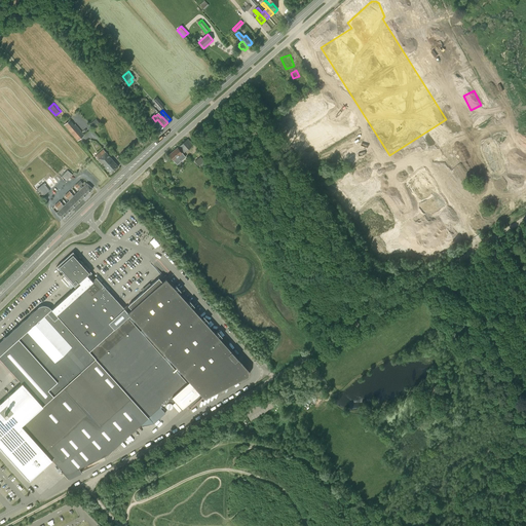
[(100,122),(96,119),(89,124),(92,128),(100,122)]
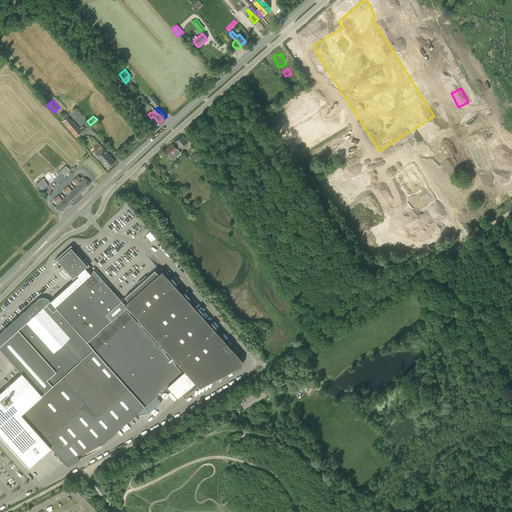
[(73,121),(72,121),(68,117),(62,122),(76,137),(82,132),(73,121)]
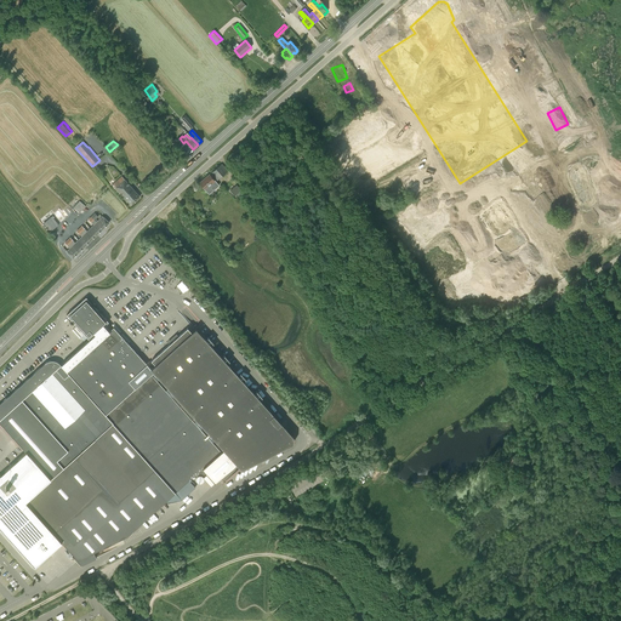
[(222,164),(218,166),(211,174),(217,181),(228,171),(222,164)]
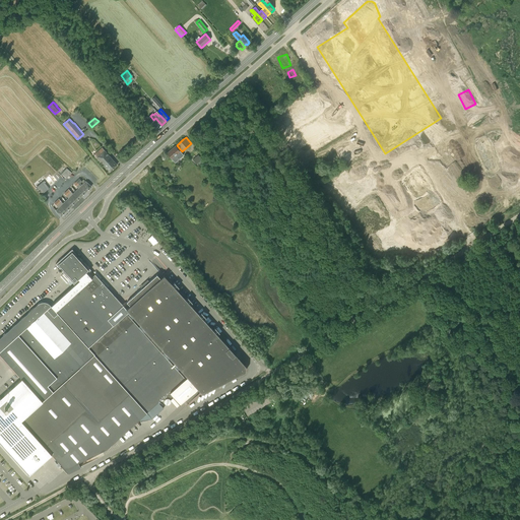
[(337,151),(342,161),(370,147),(364,137),(337,151)]
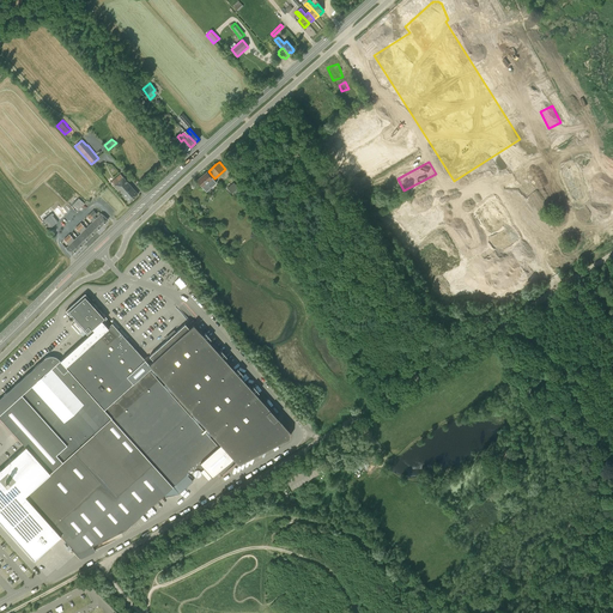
[(198,181),(206,192),(216,183),(207,173),(198,181)]
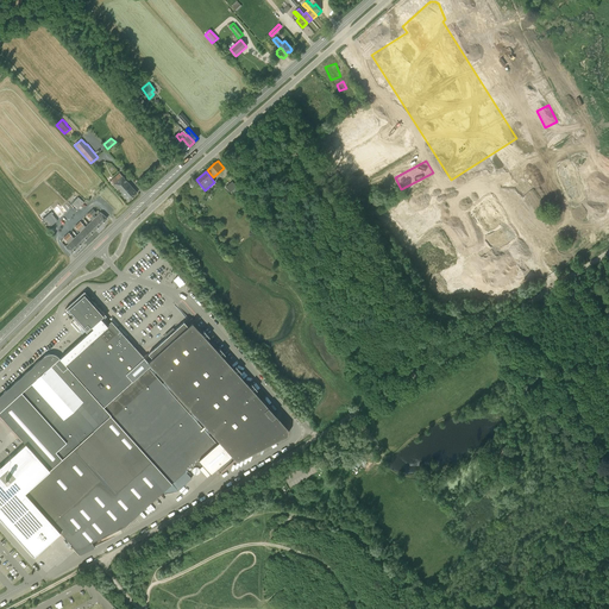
[(111,181),(129,200),(137,193),(119,174),(111,181)]
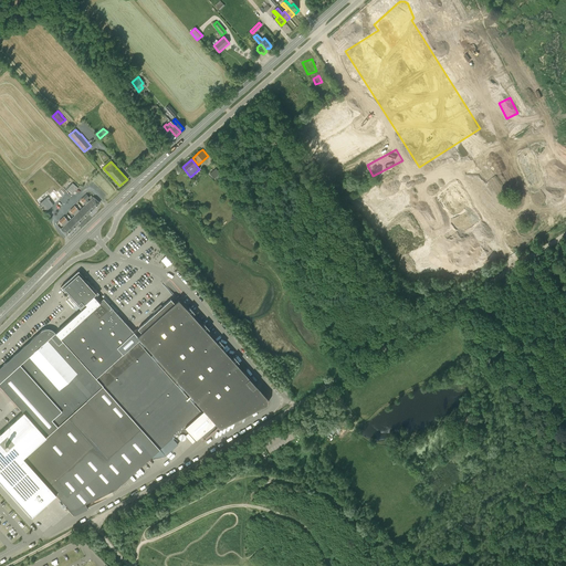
[(219,175),(220,174),(216,168),(212,171),(211,169),(209,171),(211,173),(209,174),(213,179),(216,177),(217,179),(221,176),(219,175)]
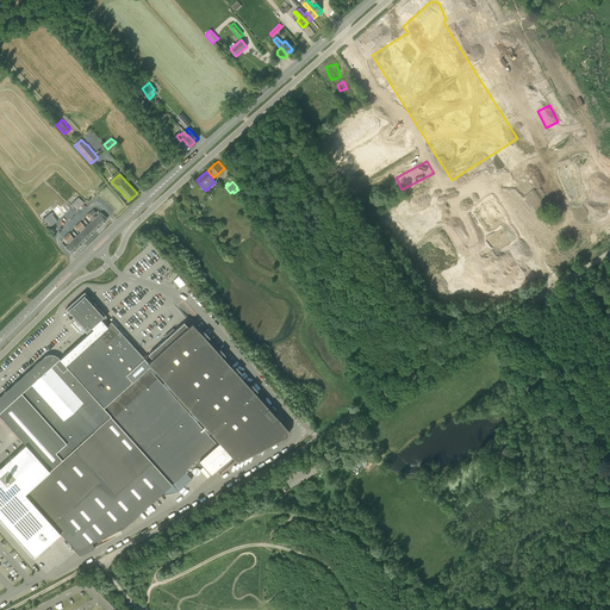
[(78,198),(73,204),(79,210),(83,203),(78,198)]
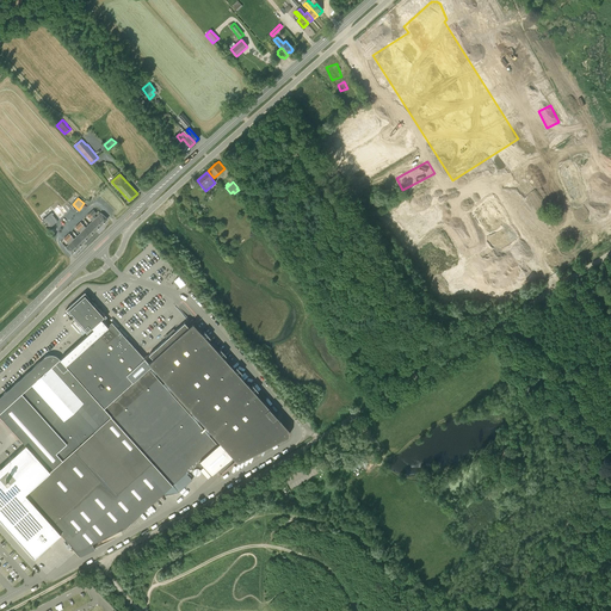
[(93,210),(90,213),(102,224),(107,218),(102,213),(97,217),(94,215),(97,213),(93,210)]
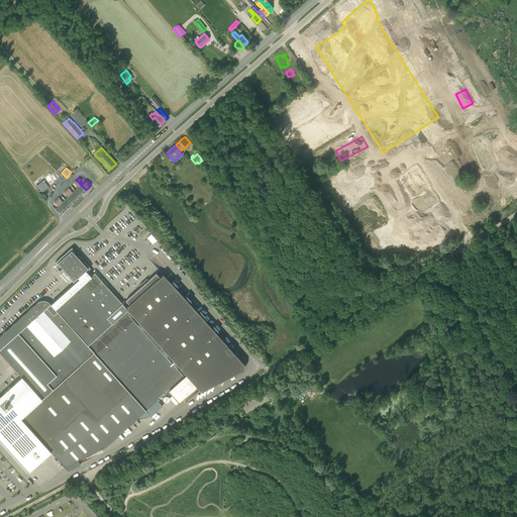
[(79,186),(76,190),(81,195),(86,190),(76,180),(74,183),(76,186),(77,184),(79,186)]
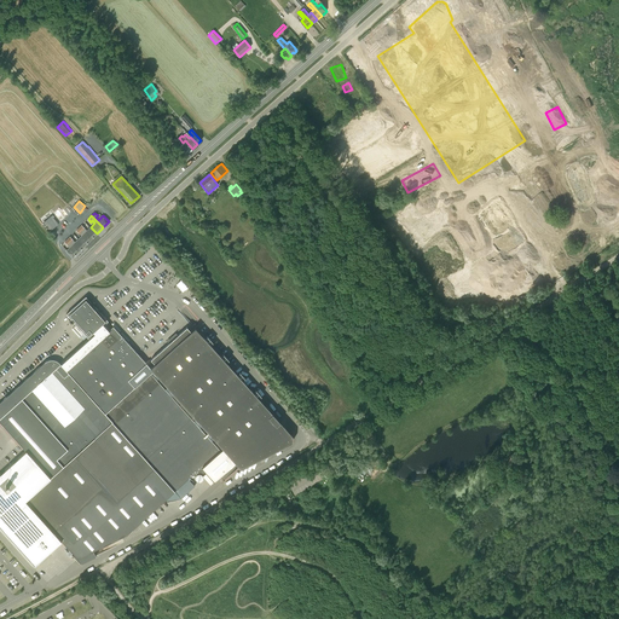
[(51,231),(55,227),(56,226),(48,218),(44,223),(51,231)]
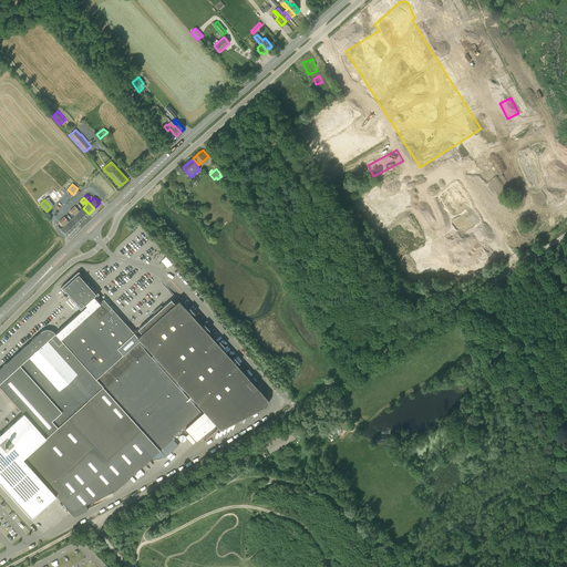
[(74,206),(72,208),(83,219),(89,214),(83,208),(79,213),(76,210),(78,209),(74,206)]
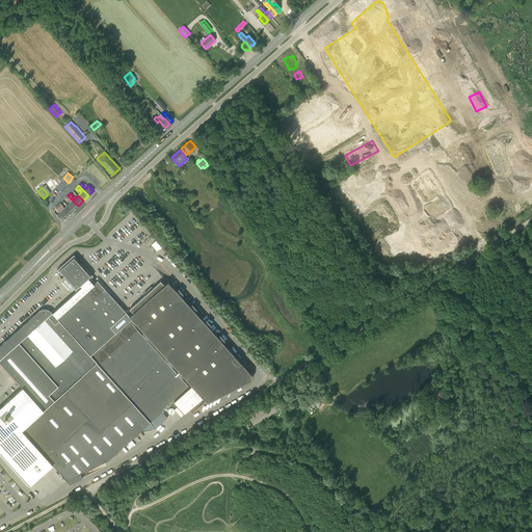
[(71,202),(68,206),(73,211),(78,206),(68,195),(65,197),(69,201),(70,200),(71,202)]
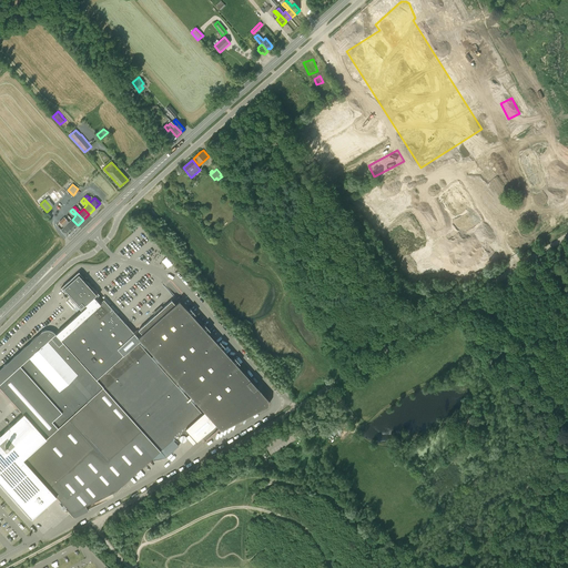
[(63,217),(61,220),(72,231),(78,225),(72,220),(68,223),(66,221),(67,220),(63,217)]
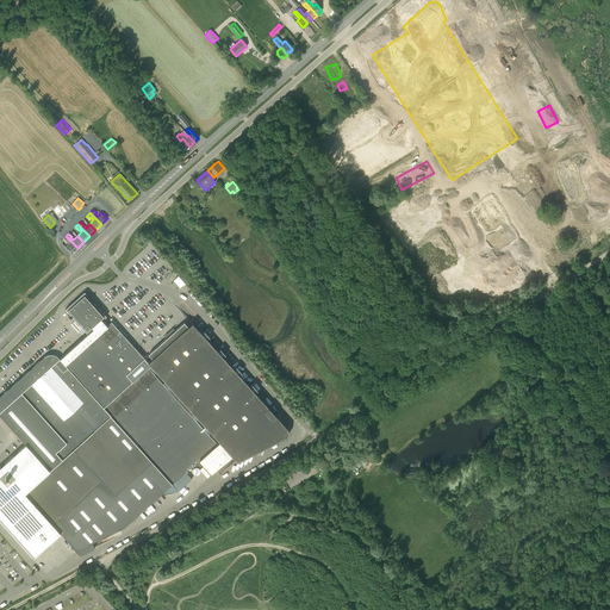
[(78,248),(66,236),(63,238),(67,242),(68,241),(70,243),(66,247),(72,254),(78,248)]
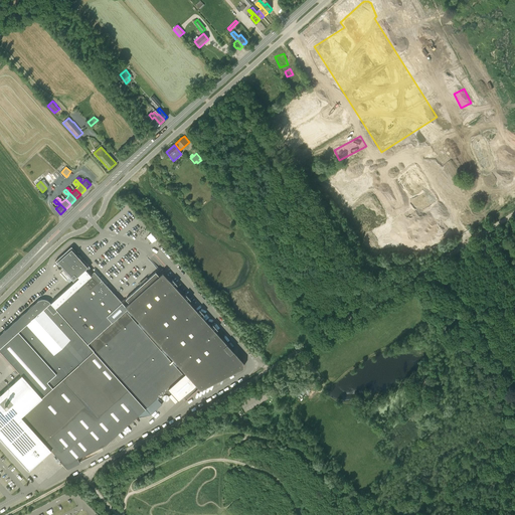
[(60,267),(72,281),(89,266),(76,252),(75,253),(74,252),(73,251),(74,250),(70,245),(54,261),(58,265),(59,264),(60,265),(61,266),(60,267)]
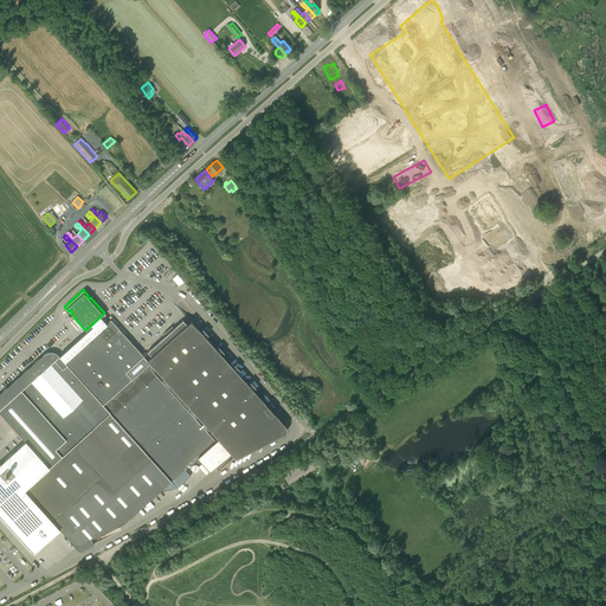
[(104,313),(85,330),(86,330),(64,350),(59,355),(58,355),(57,354),(56,353),(55,353),(53,352),(52,352),(51,352),(50,352),(49,352),(47,352),(46,353),(45,353),(44,354),(0,393),(0,413),(25,442),(0,463),(0,515),(33,553),(60,529),(79,552),(94,545),(91,539),(123,523),(193,459),(198,465),(201,463),(195,457),(214,440),(208,432),(211,430),(234,457),(285,431),(287,426),(189,320),(186,323),(182,318),(174,327),(147,350),(150,355),(146,359),(110,318),(105,322),(101,317),(104,314),(104,313)]
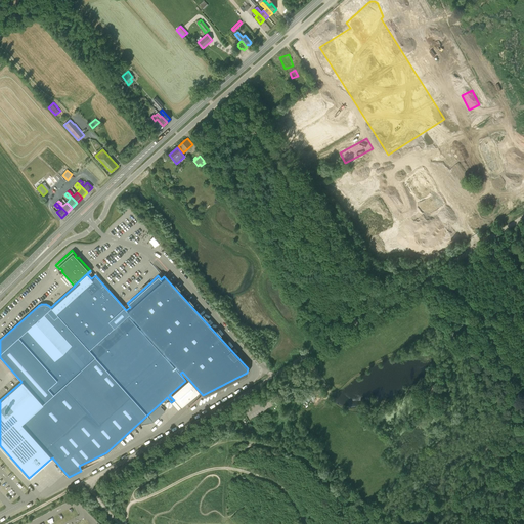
[(314,401),(310,394),(306,398),(310,404),(314,401)]
